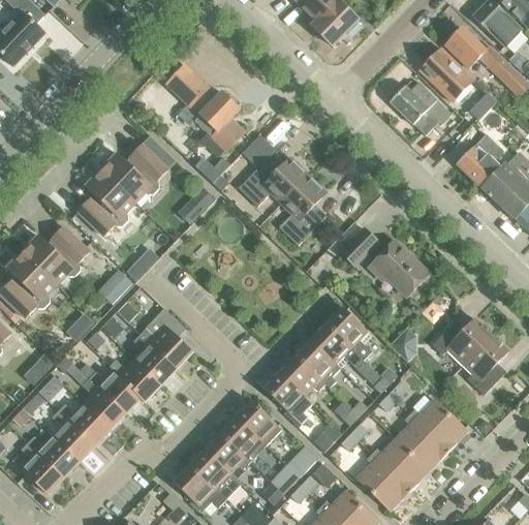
[(21,10),(0,32),(0,53),(13,65),(45,31),(36,23),(44,13),(30,0),(5,0),(13,7),(16,5),(21,10)]
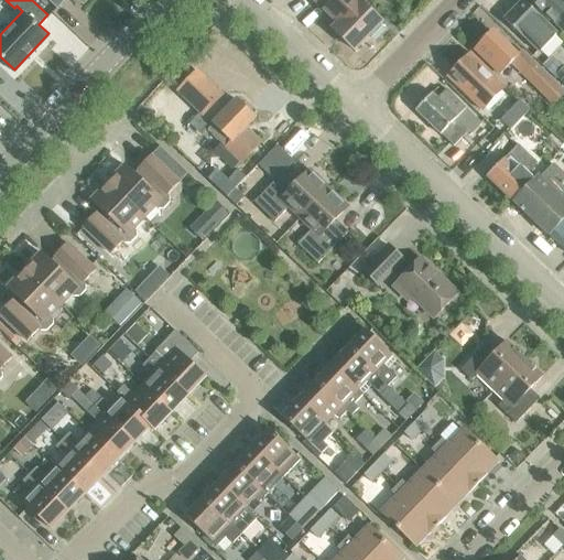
[(318,0),(338,20),(333,25),(354,46),(382,18),(364,0),(318,0)]
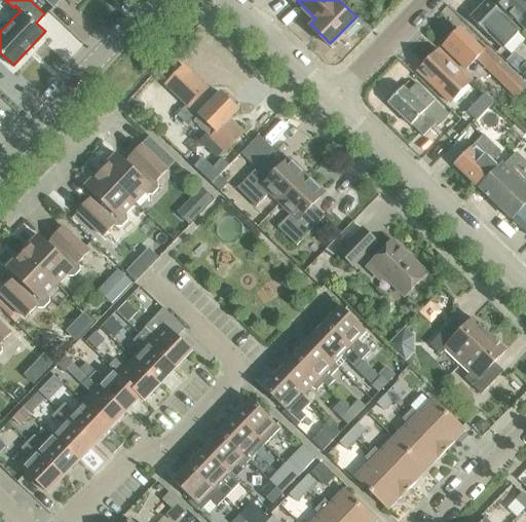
[(470,14),(502,45),(520,27),(492,0),(484,0),(470,14)]
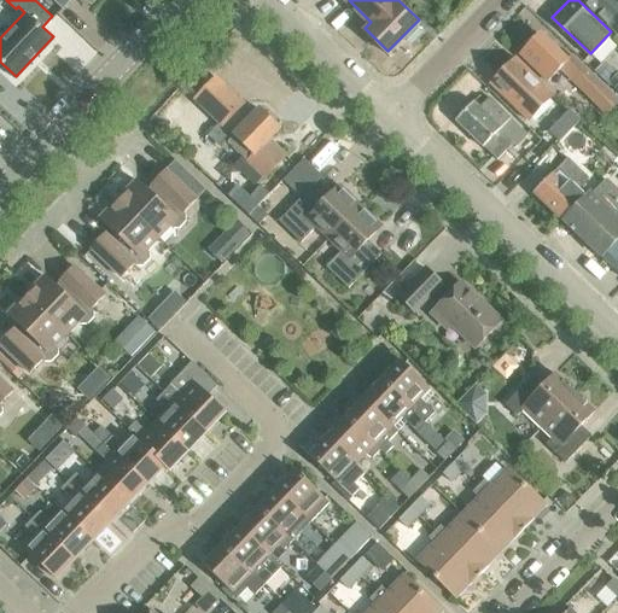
[(583,0),(617,34),(617,0),(583,0)]
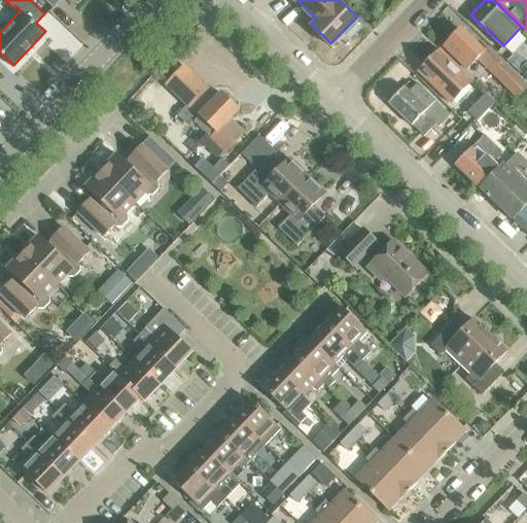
[(512,85),(519,92),(526,82),(526,80),(521,76),(491,47),(487,53),(460,27),(444,43),(467,66),(478,55),(488,65),(489,64),(512,85)]
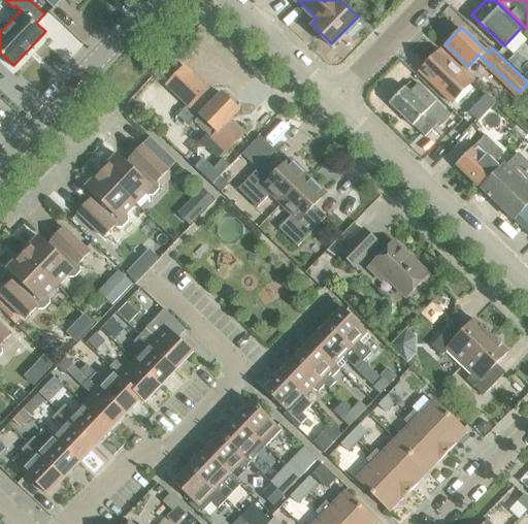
[(418,69),(452,101),(473,78),(440,45),(418,69)]
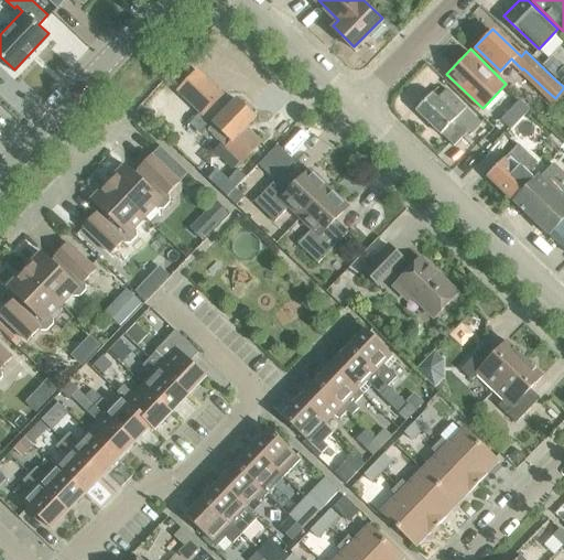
[(552,52),(543,62),(556,75),(557,74),(563,81),(563,62),(563,63),(552,52)]
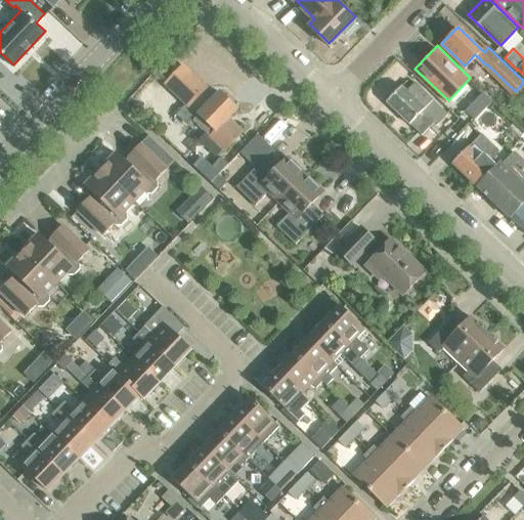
[(212,99),(203,90),(207,86),(183,63),(165,82),(189,104),(199,113),(192,119),(224,148),(243,129),(228,117),(237,106),(220,90),(212,99)]
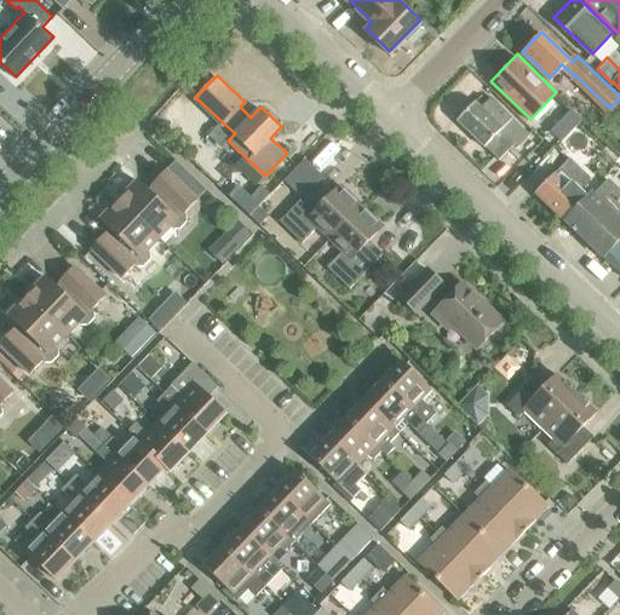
[(486,143),(499,156),(514,142),(517,145),(529,132),(512,115),(514,115),(493,95),(482,104),(476,98),(457,116),(484,144),(486,143)]
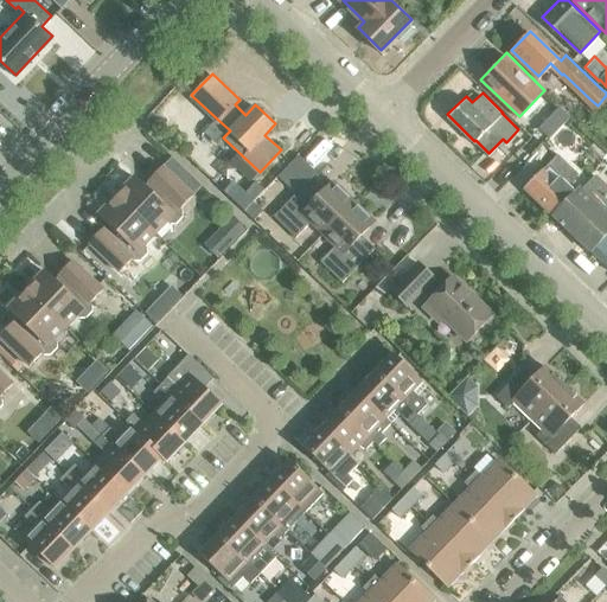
[(538,126),(549,136),(570,114),(558,104),(538,126)]
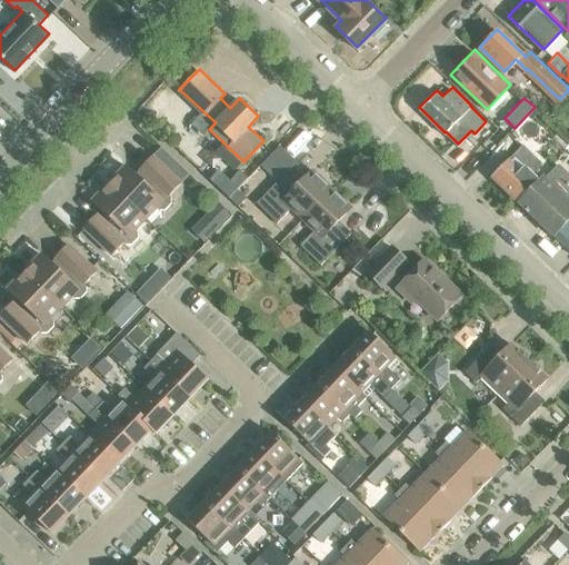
[(279,144),(270,154),(287,169),(297,159),(279,144)]
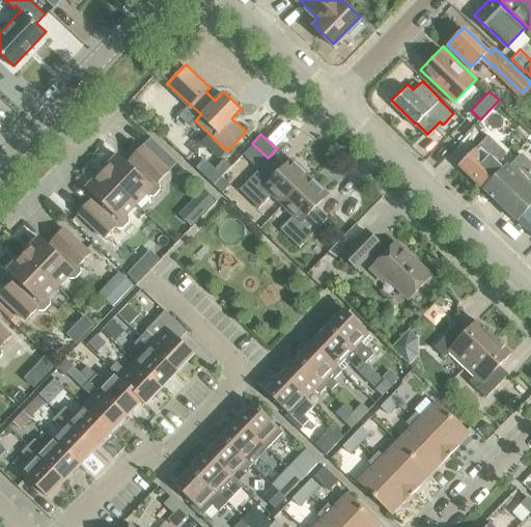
[(473,147),(457,164),(474,179),(482,187),(515,219),(530,233),(530,160),(521,150),(515,156),(507,165),(505,162),(501,166),(496,161),(505,151),(487,134),(473,148),(473,147)]
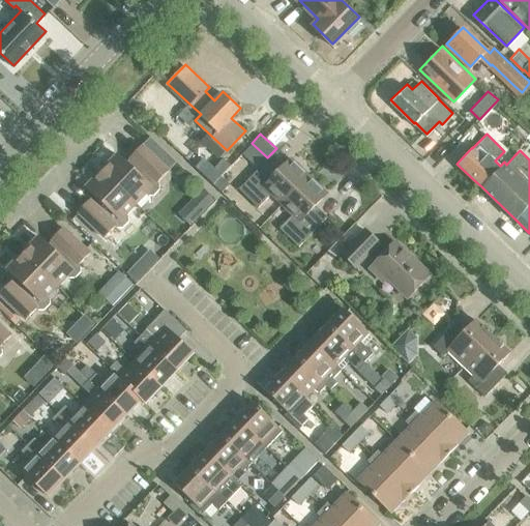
[(111,163),(102,171),(106,174),(112,179),(136,202),(146,192),(148,194),(153,194),(159,187),(158,182),(156,180),(168,169),(142,144),(126,162),(117,153),(109,162),(111,163)]
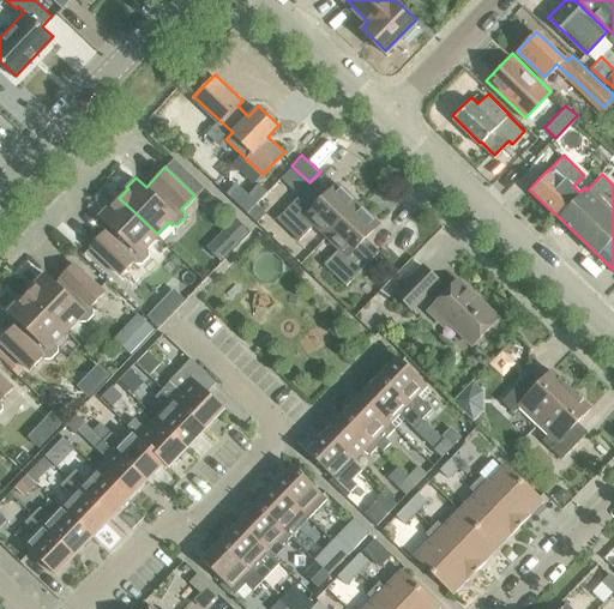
[(313,223),(325,235),(344,215),(353,207),(357,202),(337,182),(319,202),(305,187),(277,217),(299,239),(313,223)]
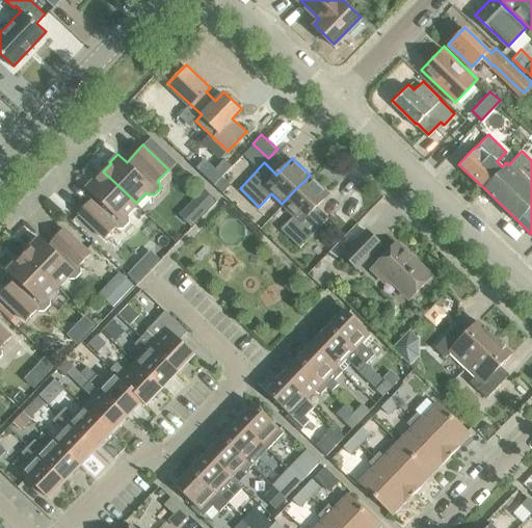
[(106,175),(103,172),(97,179),(95,178),(86,186),(95,194),(79,212),(105,237),(115,225),(117,227),(124,227),(129,220),(129,215),(127,213),(136,203),(112,180),(106,175)]
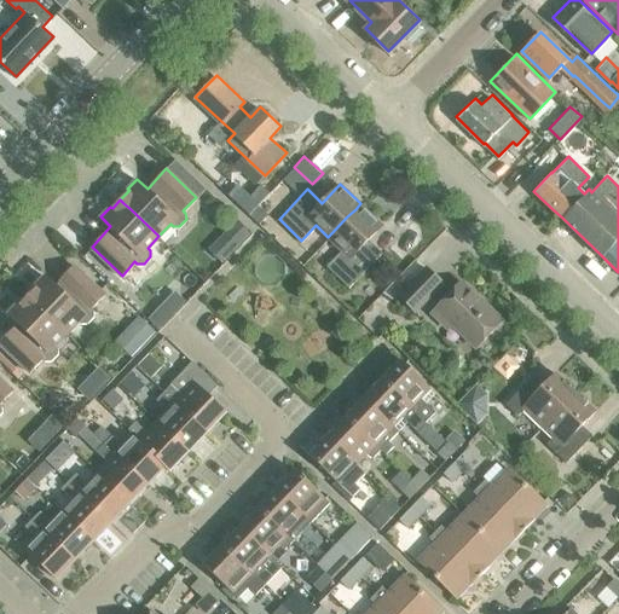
[(347,216),(328,237),(341,249),(325,265),(348,285),(377,256),(363,243),(381,224),(360,203),(356,209),(347,216)]
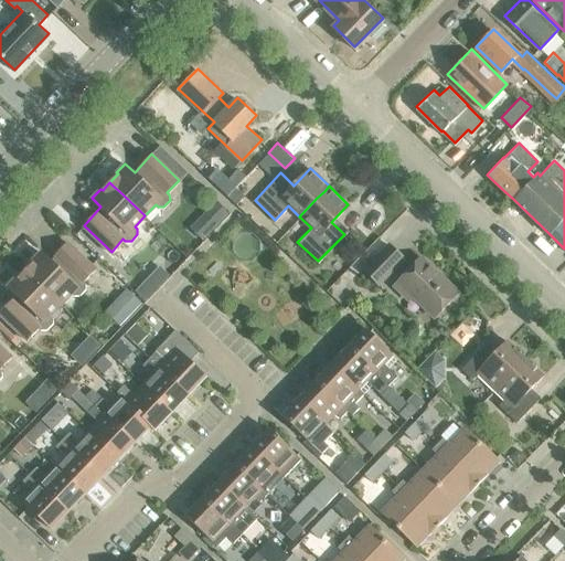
[(235,187),(226,196),(235,203),(241,198),(241,192),(235,187)]
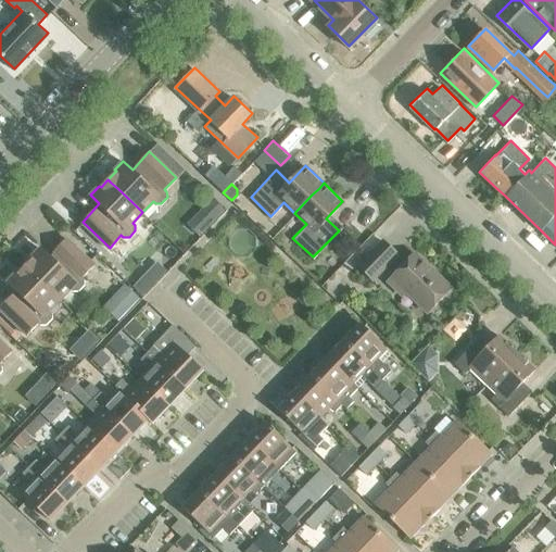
[(213,196),(200,210),(213,222),(226,208),(213,196)]
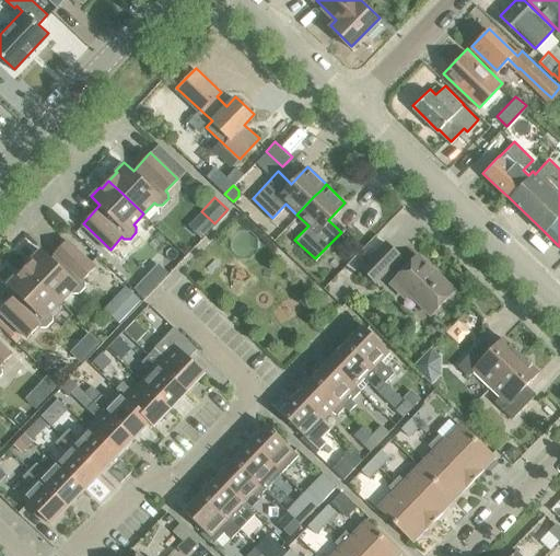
[(34,259),(26,267),(55,294),(60,301),(71,289),(73,291),(80,291),(85,286),(85,280),(83,278),(95,265),(68,239),(50,257),(41,248),(32,257),(34,259)]
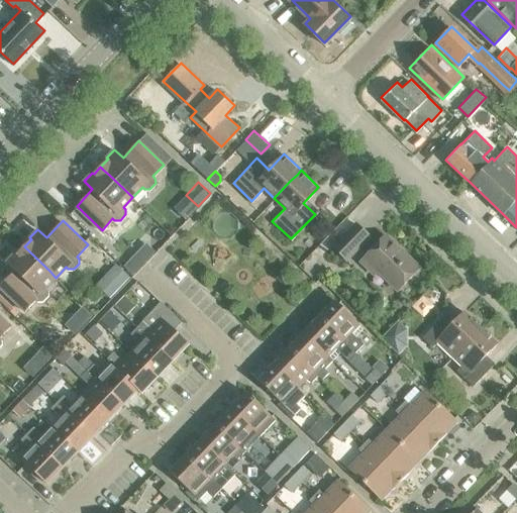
[(332,244),(345,257),(368,233),(355,221),(332,244)]
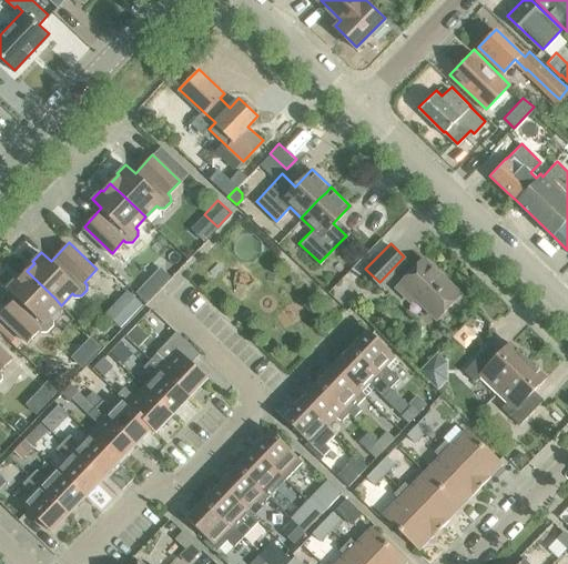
[(396,285),(411,300),(414,295),(436,316),(459,292),(423,257),(396,285)]
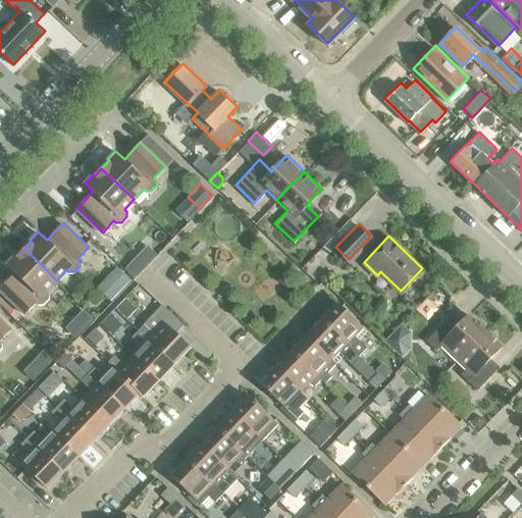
[(51,274),(24,249),(17,257),(15,255),(7,263),(16,272),(0,288),(0,289),(25,313),(36,302),(39,304),(44,304),(49,297),(49,292),(47,291),(56,280),(51,274)]
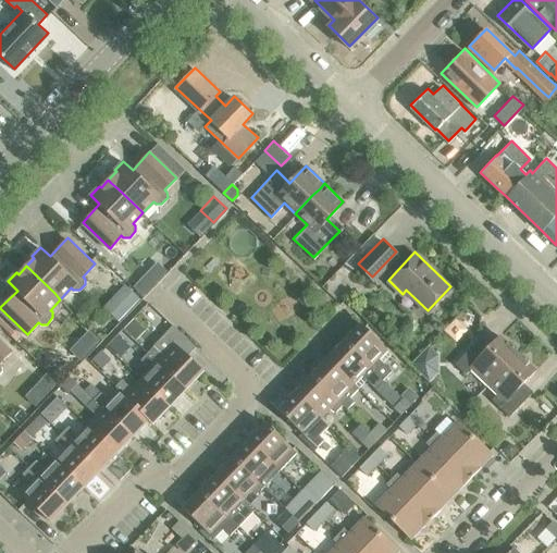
[(145,274),(134,285),(143,295),(155,283),(145,274)]
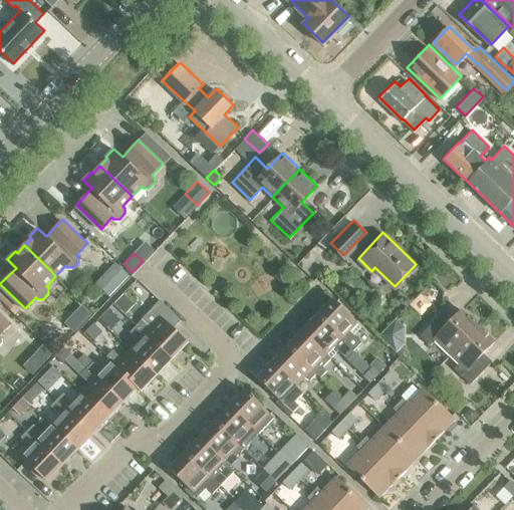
[(121,267),(102,288),(108,294),(129,273),(121,267)]
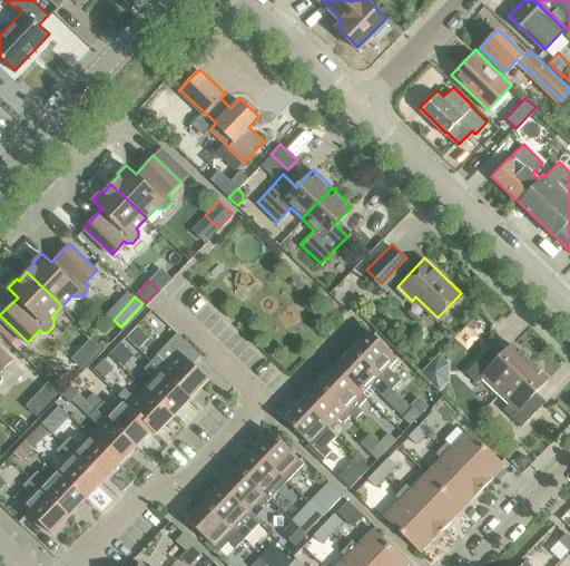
[(460,342),(467,349),(480,335),(467,322),(453,335),(460,342)]
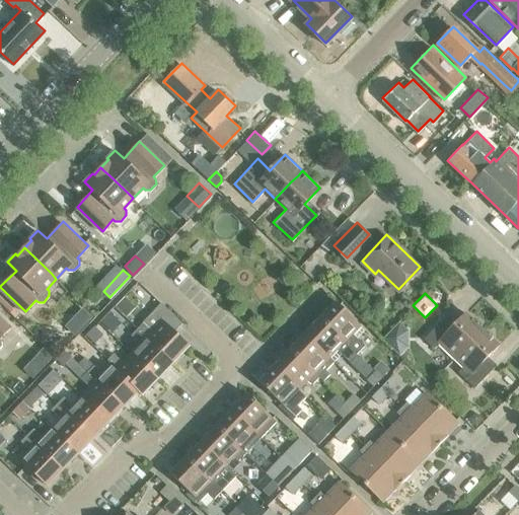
[(124,296),(115,305),(126,315),(134,306),(124,296)]
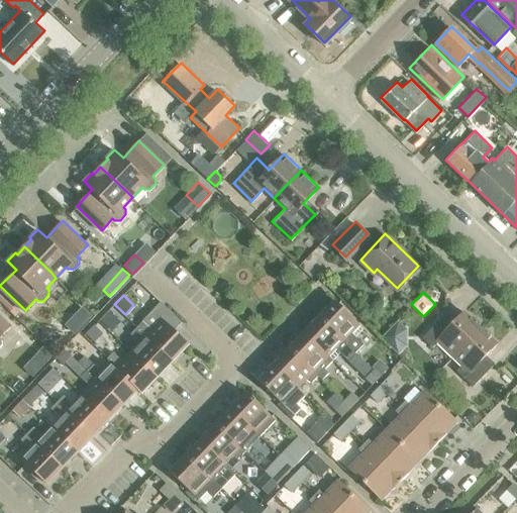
[(319,315),(319,316),(355,351),(363,344),(353,336),(363,327),(358,323),(334,300),(319,315)]
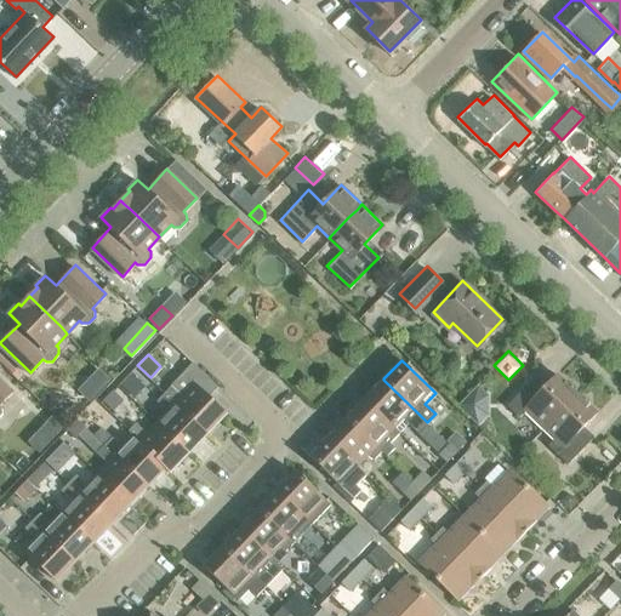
[(183,371),(165,391),(208,432),(226,412),(208,395),(217,385),(193,361),(183,371)]
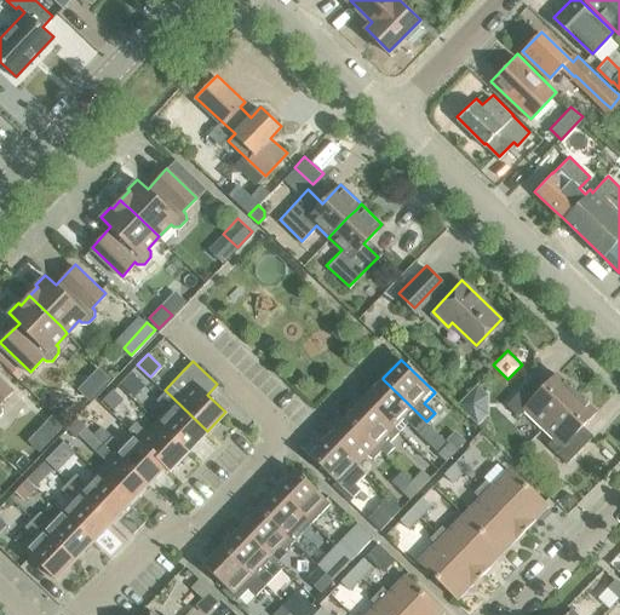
[(99,365),(89,375),(101,388),(112,377),(99,365)]
